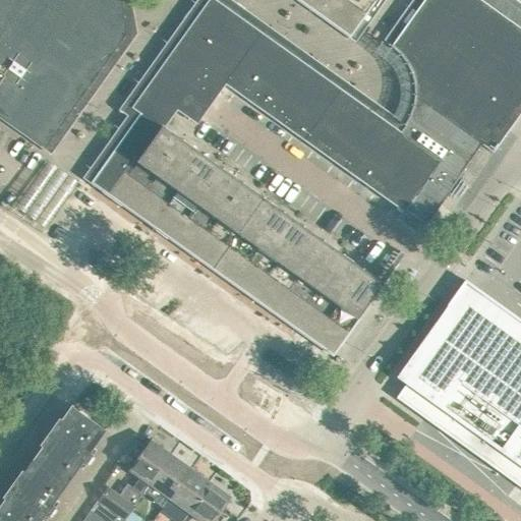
[(120,0),(0,0),(0,114),(45,147),(126,32),(120,0)]
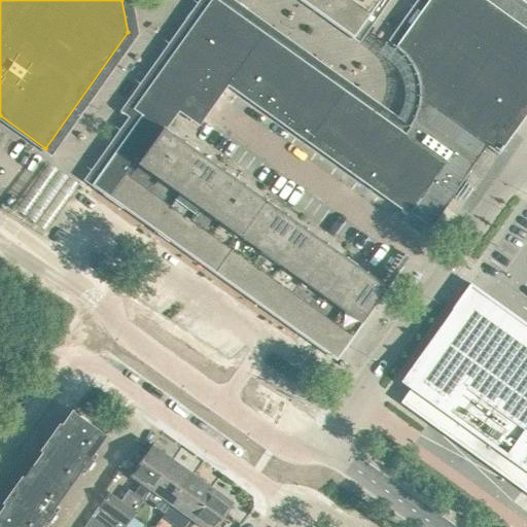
[(379,0),(323,0),(361,27),(379,0)]
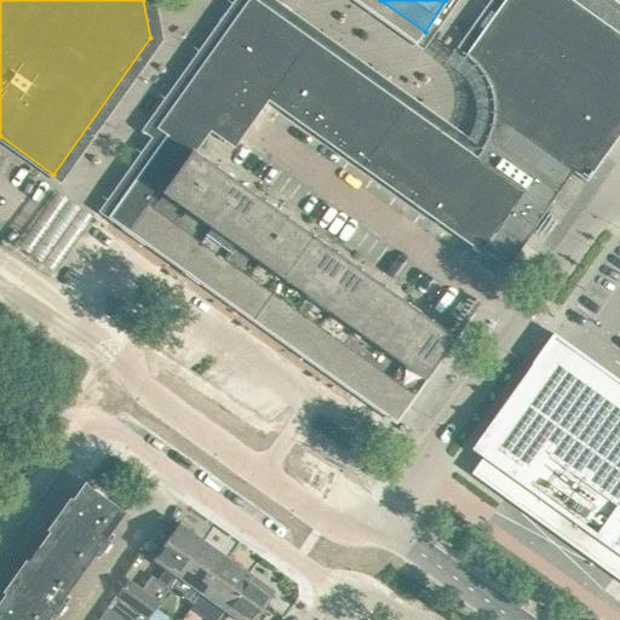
[(589,178),(619,133),(619,5),(613,0),(505,0),(466,55),(463,52),(461,52),(471,59),(480,69),(486,79),(491,90),(493,102),(494,114),(492,125),(488,137),(482,148),(481,149),(483,150),(477,159),(524,193),(512,208),(535,225),(574,172),(587,182),(589,179),(589,178)]
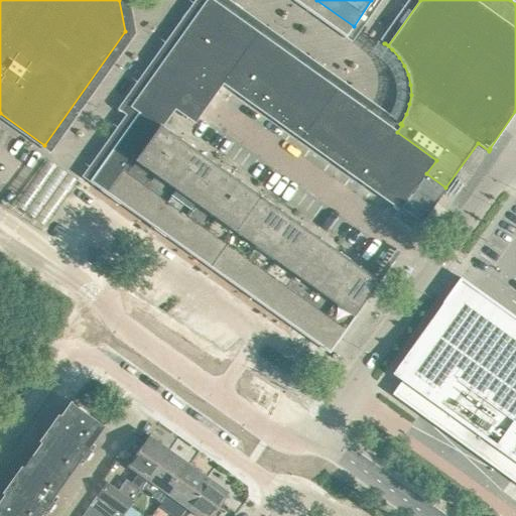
[(335,88),(307,69),(218,5),(204,7),(140,96),(141,111),(162,126),(175,108),(196,122),(224,82),(400,209),(420,224),(445,187),(426,173),(436,160),(397,132),(335,88)]
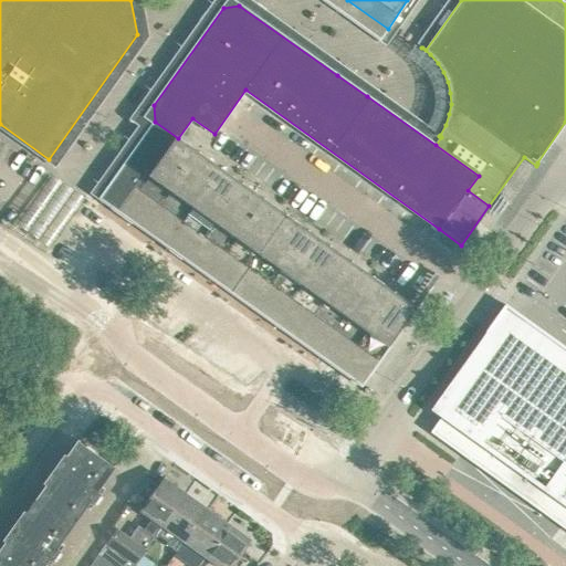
[(417,308),(221,168),(178,138),(155,122),(108,188),(369,374),(417,308)]
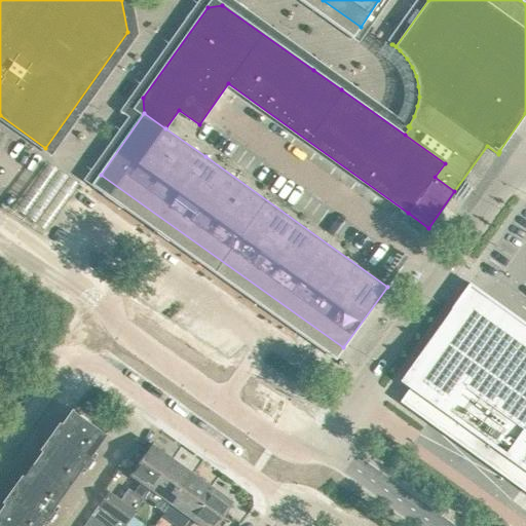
[(428,228),(408,213),(403,220),(423,235),(428,228)]
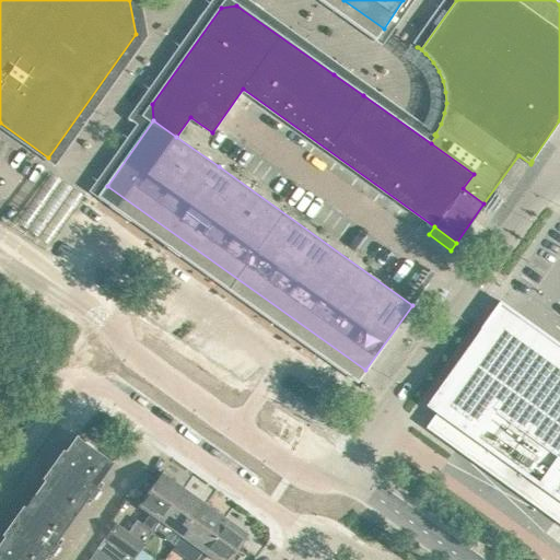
[(438,391),(428,405),(439,412),(428,428),(457,448),(556,520),(559,522),(559,351),(553,361),(511,330),(514,326),(496,313),(492,318),(490,316),(489,316),(480,328),(482,329),(439,391),(438,391)]
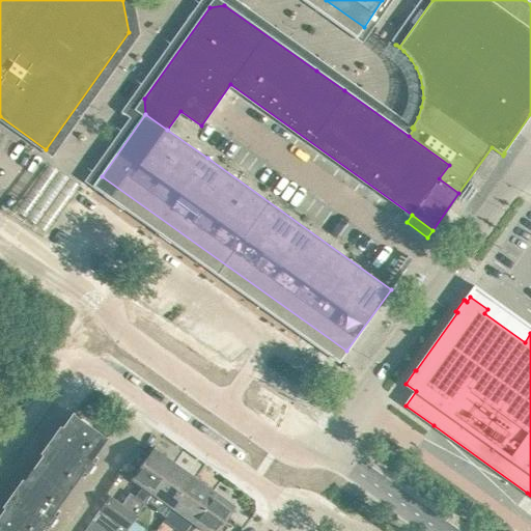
[(91,462),(109,438),(108,437),(107,438),(74,415),(75,413),(74,413),(34,468),(70,493),(85,471),(88,474),(95,464),(91,462)]
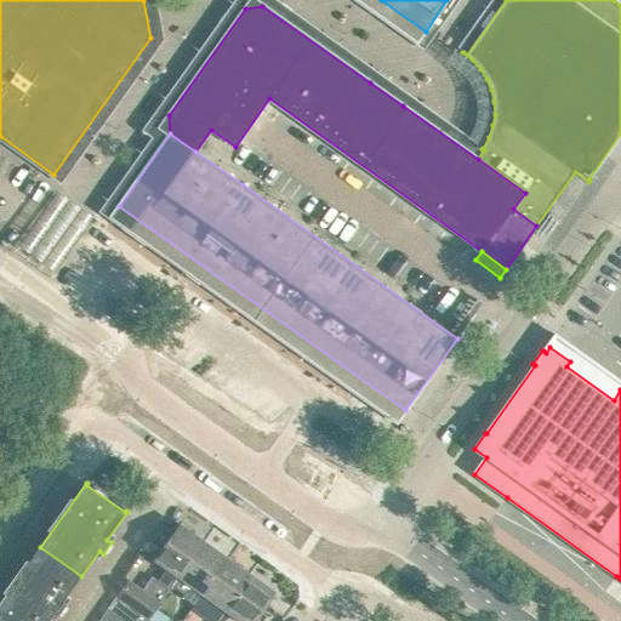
[(170,590),(171,587),(204,541),(181,524),(154,560),(167,569),(159,581),(170,590)]
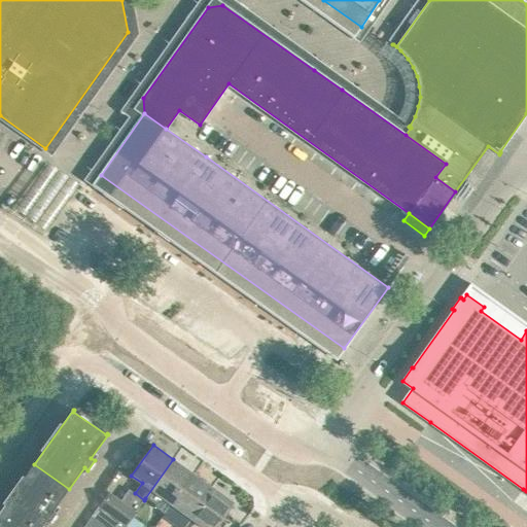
[(165,515),(172,504),(194,473),(173,459),(145,498),(155,505),(154,507),(165,515)]
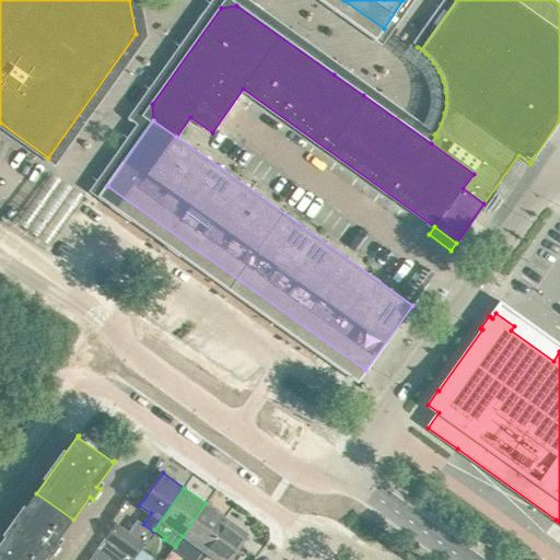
[(57,543),(73,520),(36,493),(0,544),(0,552),(10,559),(44,559),(49,553),(53,556),(60,545),(57,543)]
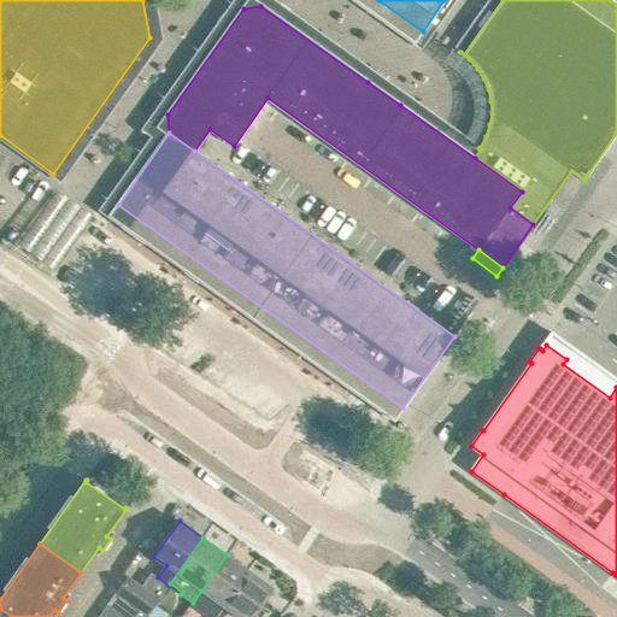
[(225,607),(251,573),(227,554),(201,591),(225,607)]
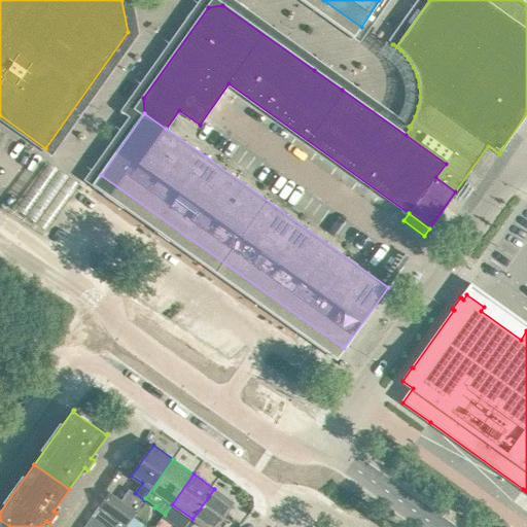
[(217,526),(235,503),(214,489),(192,519),(203,526),(217,526)]
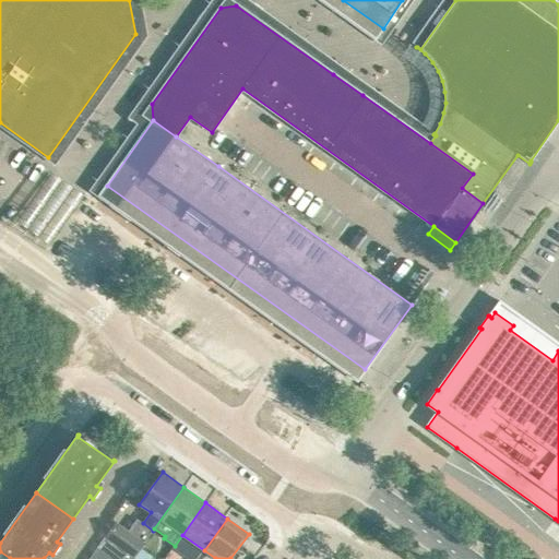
[(144,543),(123,527),(116,522),(105,537),(113,543),(128,554),(133,558),(134,558),(141,548),(144,543)]
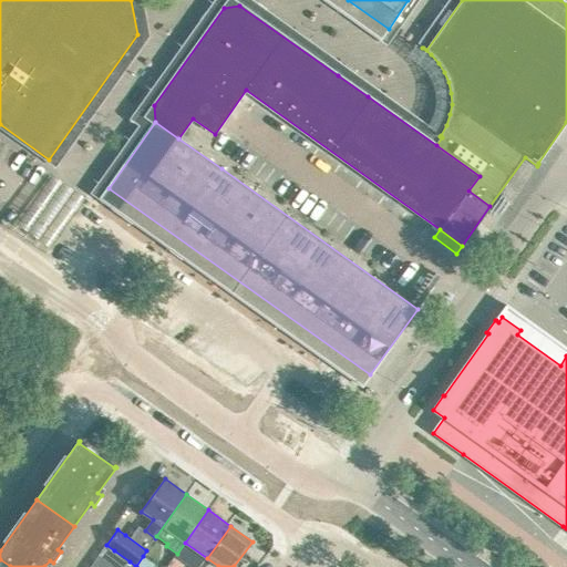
[(124,566),(130,562),(114,550),(106,545),(98,557),(112,566),(124,566)]
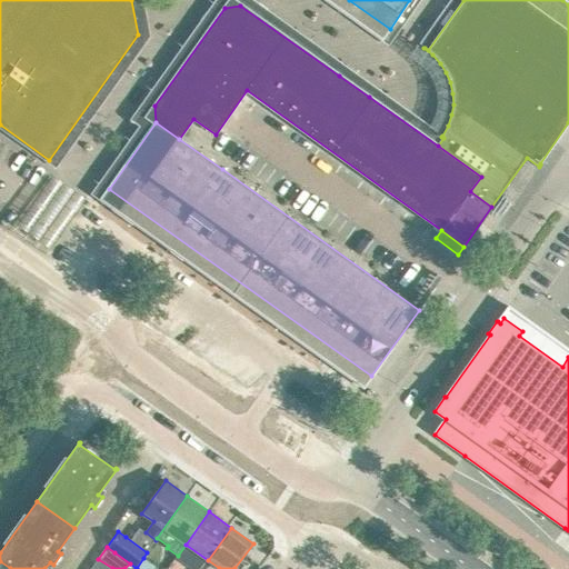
[(157,568),(143,558),(137,568),(138,568),(157,568)]
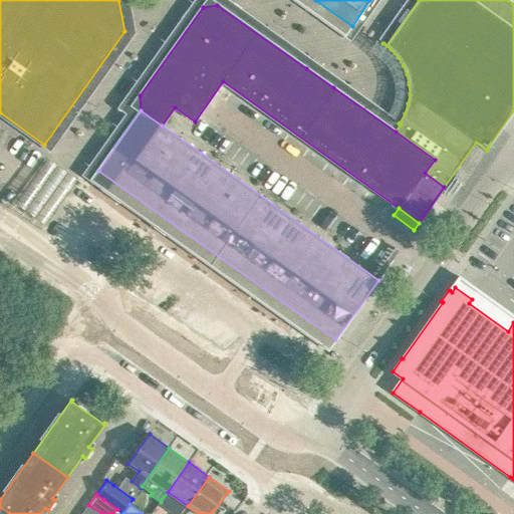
[(101,513),(88,505),(82,513),(101,513)]
